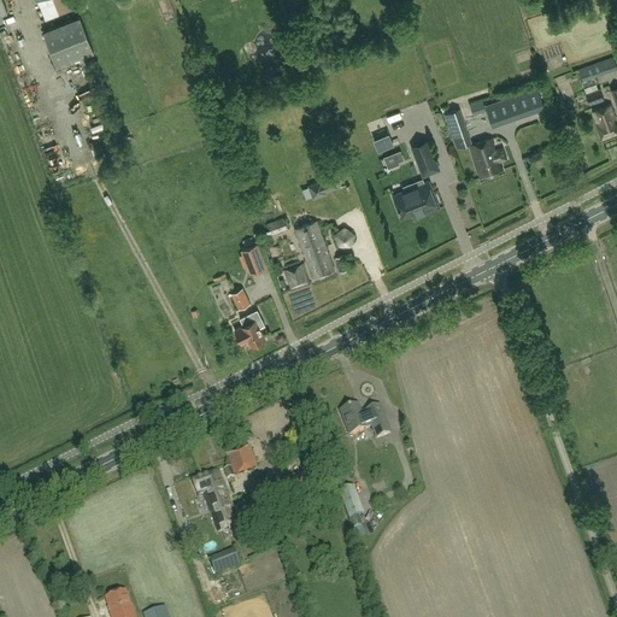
[(68,0),(39,0),(37,0),(46,21),(72,11),(68,0)]
